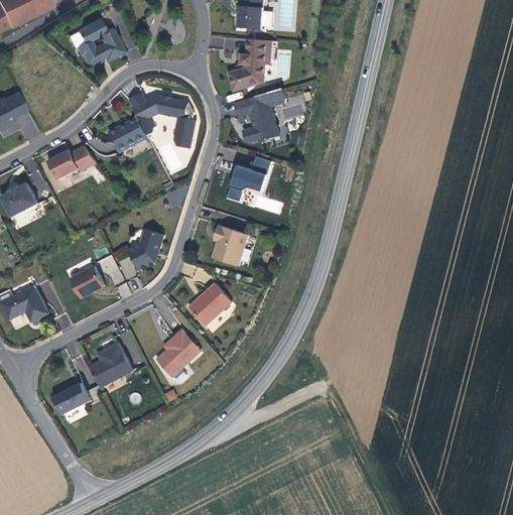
[(48,5),(46,0),(0,0),(0,13),(6,24),(7,25),(48,5)]
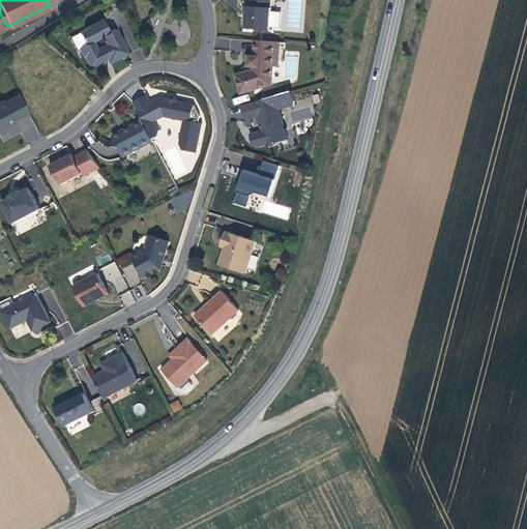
[(242,28),(267,29),(268,7),(268,0),(244,0),(245,5),(244,5),(244,7),(243,13),(242,28)]
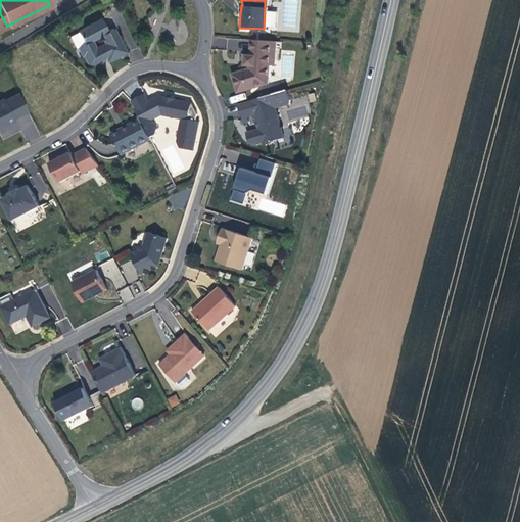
[(81,43),(75,46),(76,47),(75,48),(79,55),(80,54),(86,65),(99,58),(102,56),(104,60),(123,51),(110,28),(104,30),(98,17),(75,30),(81,43)]
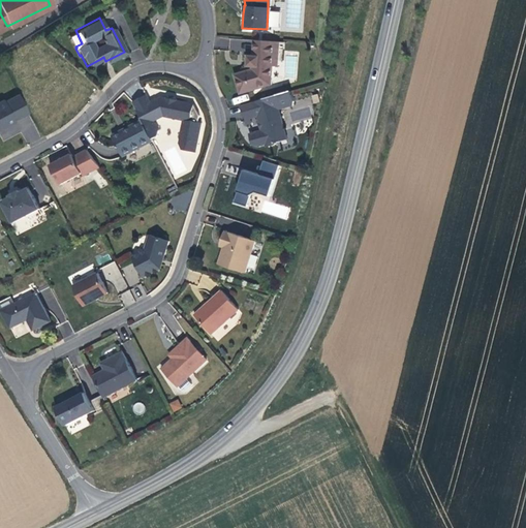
[(278,41),(253,39),(252,56),(248,55),(247,60),(247,65),(251,65),(251,68),(236,73),(239,83),(236,84),(239,93),(270,84),(271,65),(276,66),(278,41)]
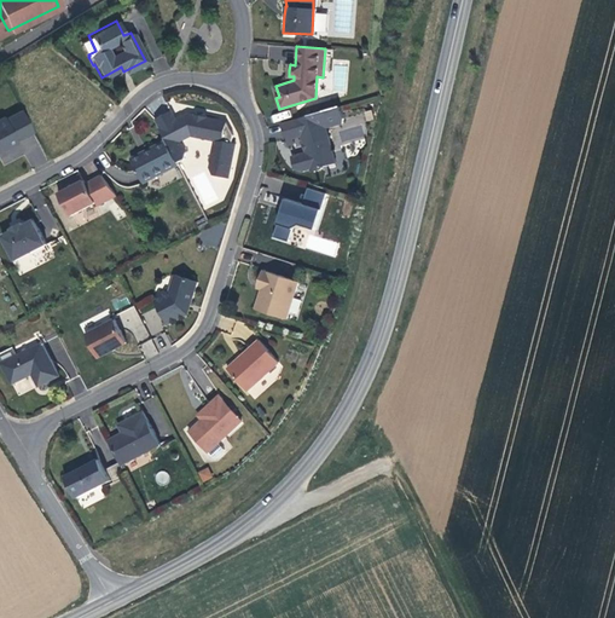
[(279,122),(284,139),(290,138),(297,136),(300,144),(301,144),(303,149),(301,150),(302,152),(300,154),(289,156),(293,169),(297,171),(308,168),(308,171),(321,167),(320,166),(332,162),(323,126),(340,121),(341,117),(337,105),(279,122)]
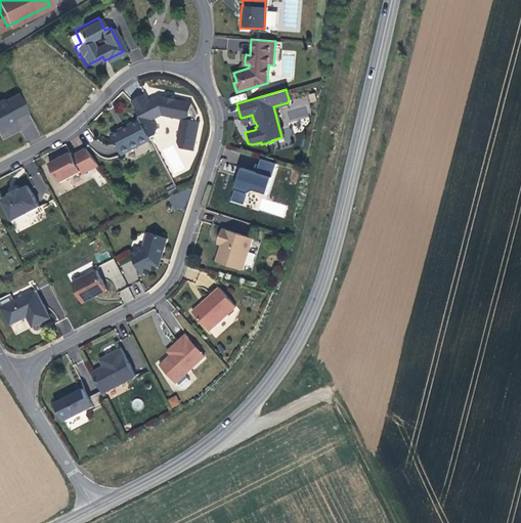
[(14,92),(0,99),(9,117),(24,110),(14,92)]
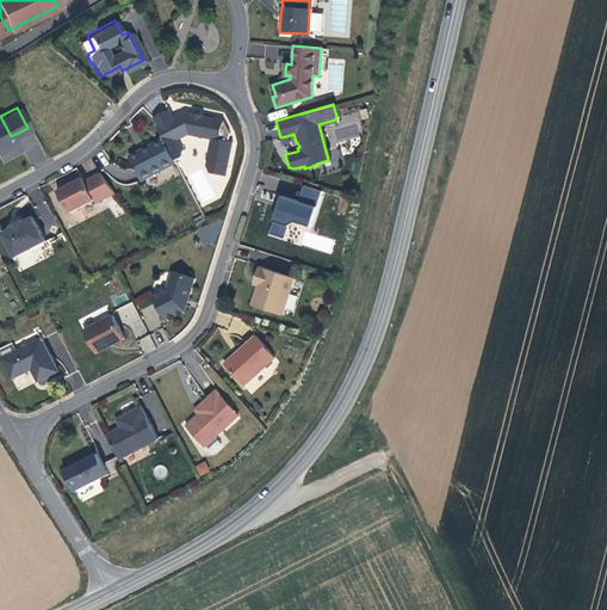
[(168,112),(152,121),(161,140),(173,161),(179,158),(181,151),(175,140),(209,142),(203,170),(206,176),(222,179),(230,146),(225,145),(228,137),(221,125),(222,124),(203,119),(200,116),(193,115),(190,117),(185,116),(178,118),(179,121),(174,123),(173,121),(168,112)]
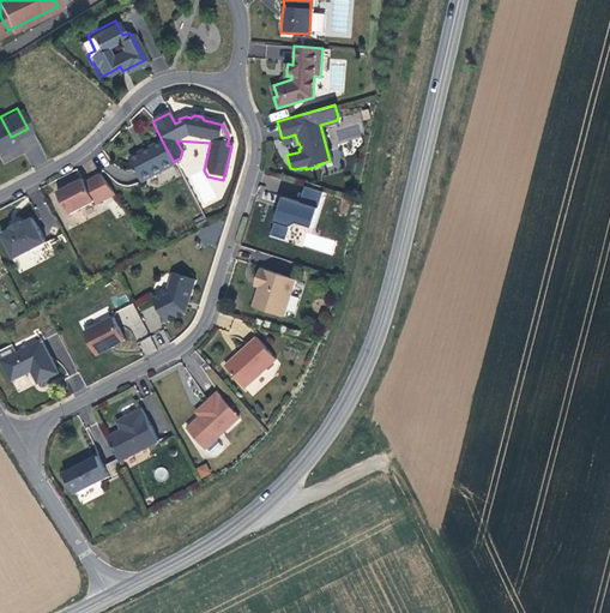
[(0,115),(0,145),(6,143),(12,139),(11,137),(0,116),(0,115)]
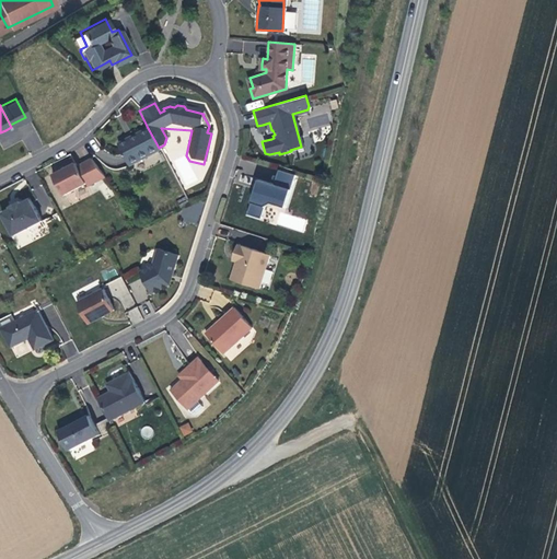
[(159,148),(148,128),(134,136),(118,143),(128,165),(160,150),(159,148)]
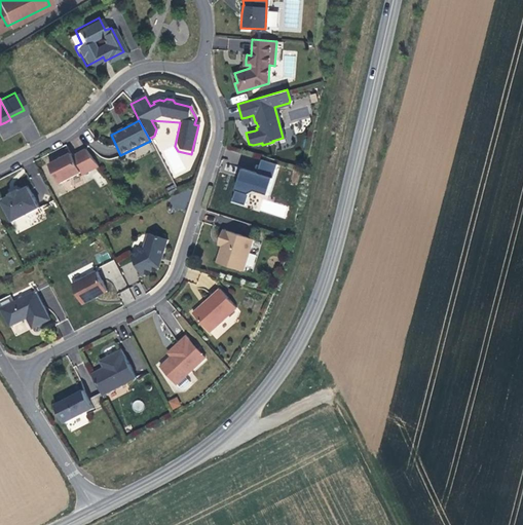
[(71,155),(70,152),(61,157),(47,163),(58,183),(79,172),(81,175),(97,166),(83,149),(71,155)]
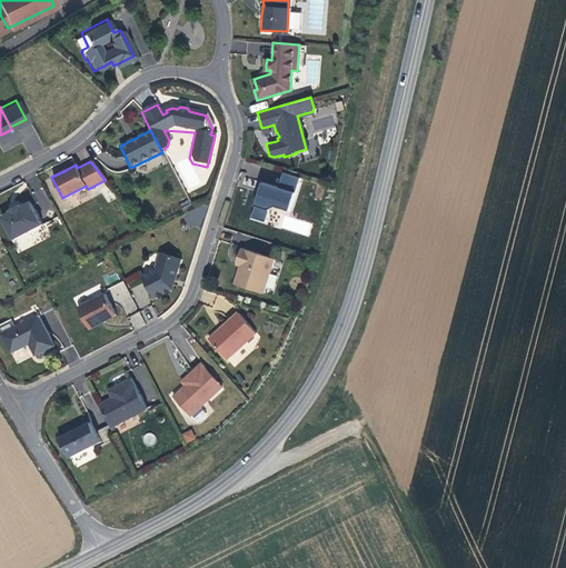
[(277,187),(270,185),(267,195),(257,191),(256,195),(249,217),(264,220),(267,209),(274,206),(288,210),(298,177),(281,171),(277,187)]
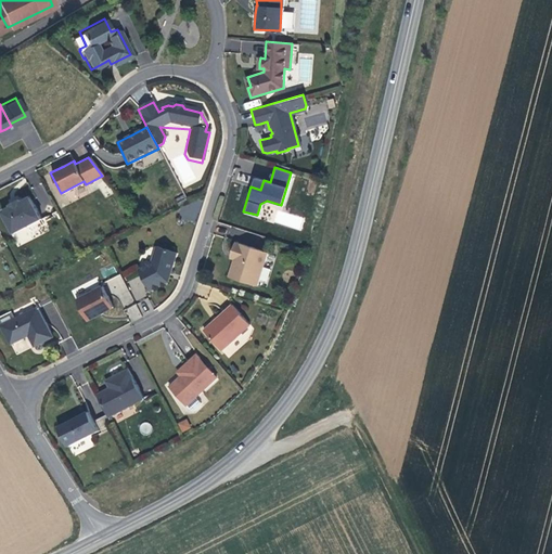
[(254,177),(251,187),(260,190),(264,180),(254,177)]
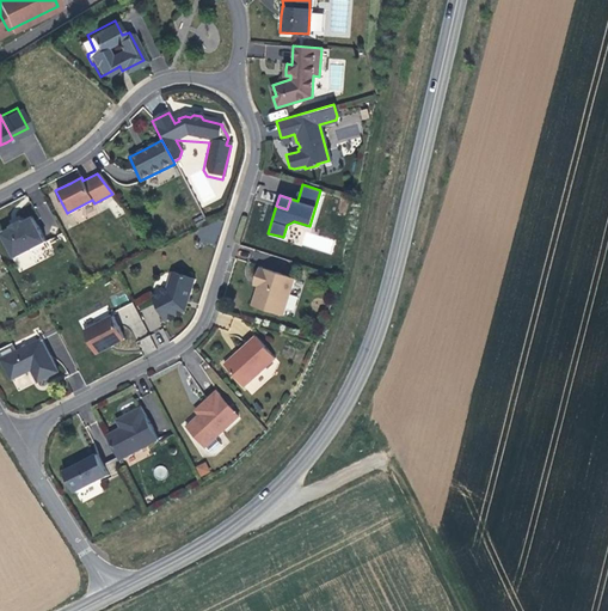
[(43,242),(31,217),(20,221),(10,227),(7,228),(0,232),(13,257),(43,242)]
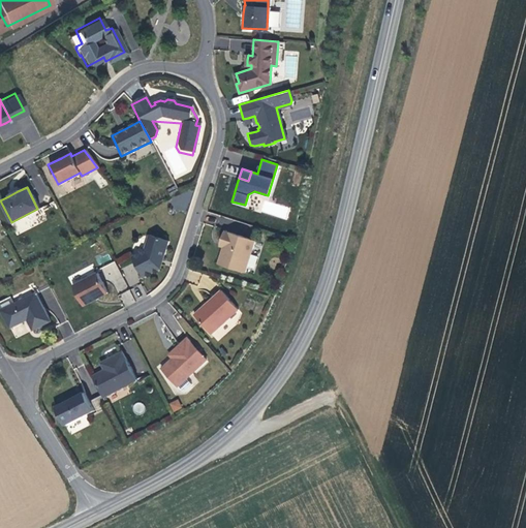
[(171,193),(168,209),(185,210),(186,194),(171,193)]
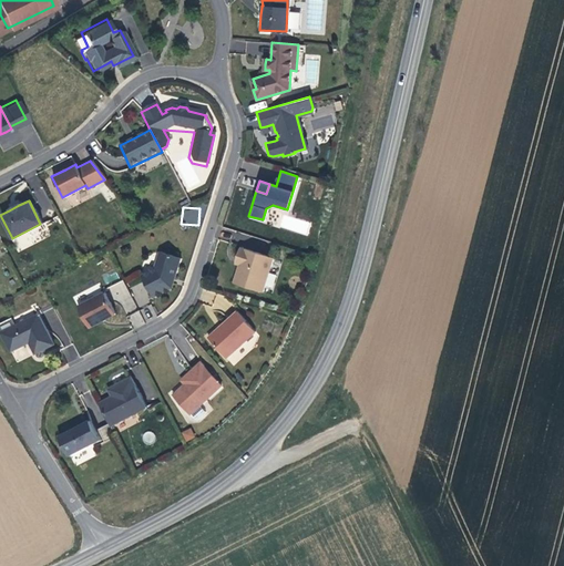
[(266,261),(257,253),(238,246),(234,258),(238,260),(236,264),(235,267),(231,283),(260,291),(270,263),(266,261)]
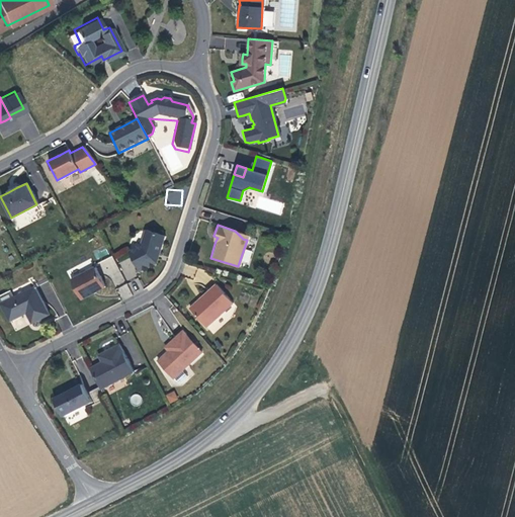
[(159,252),(164,236),(145,230),(140,244),(127,251),(138,271),(155,263),(156,260),(155,259),(157,254),(158,254),(159,252)]
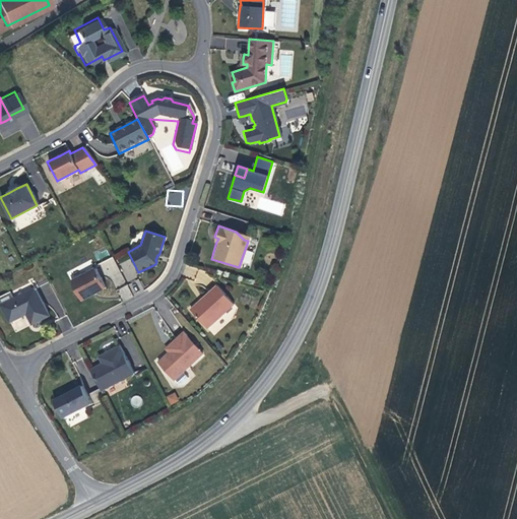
[(248,241),(249,236),(236,232),(244,240),(248,241)]
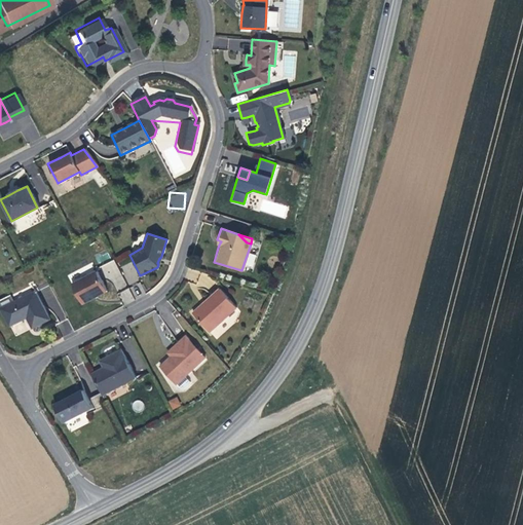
[(95,271),(70,284),(80,304),(99,295),(105,291),(95,271)]
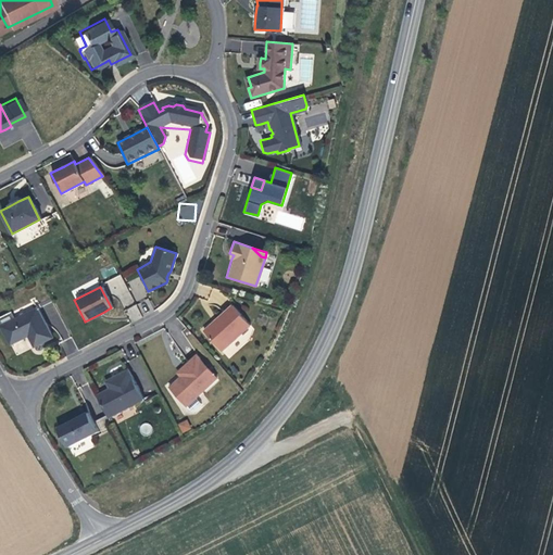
[(134,304),(124,306),(126,320),(137,318),(134,304)]
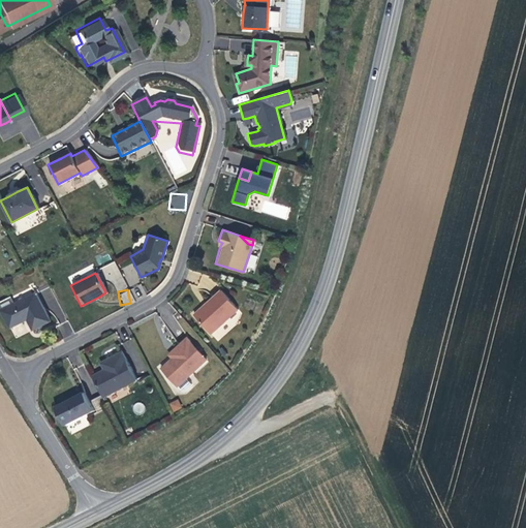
[(237,309),(219,289),(209,300),(205,303),(205,304),(202,307),(200,306),(191,314),(209,333),(237,309)]
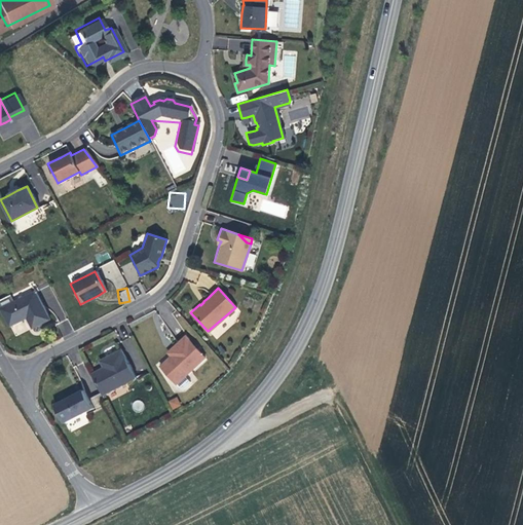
[(8,326),(22,319),(21,316),(24,315),(25,317),(28,323),(30,328),(48,319),(33,291),(0,307),(0,310),(8,326)]
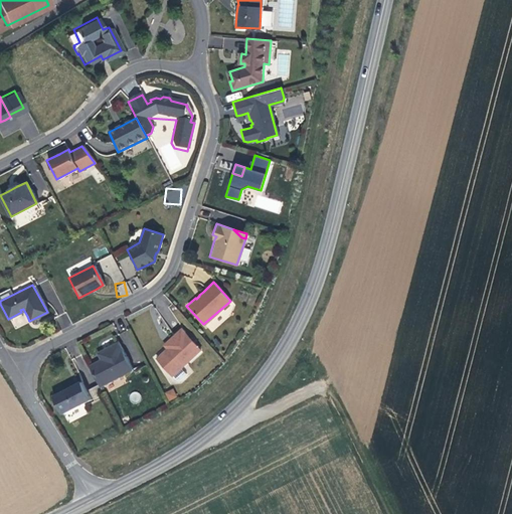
[(198,350),(180,329),(172,336),(169,338),(170,339),(169,340),(169,342),(169,344),(170,345),(166,348),(155,358),(170,375),(198,350)]
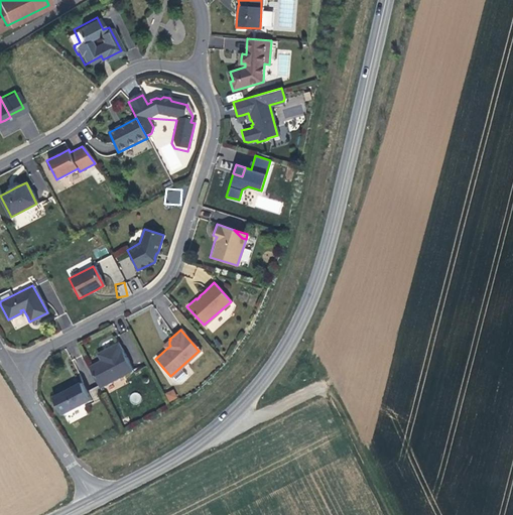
[(101,360),(88,367),(97,384),(98,386),(130,370),(117,343),(109,348),(104,350),(108,359),(104,360),(103,359),(101,360)]
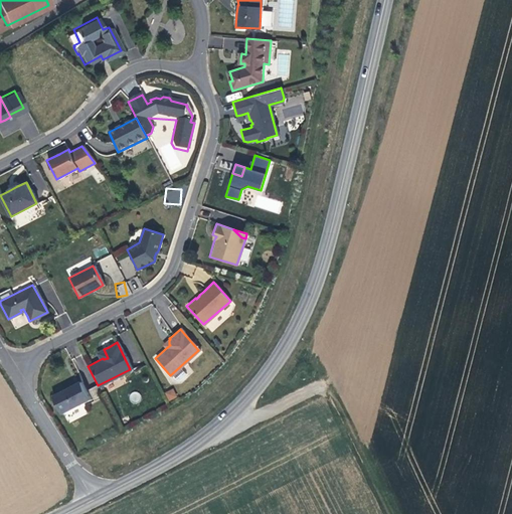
[(108,358),(104,349),(97,353),(101,359),(103,358),(104,359),(108,358)]
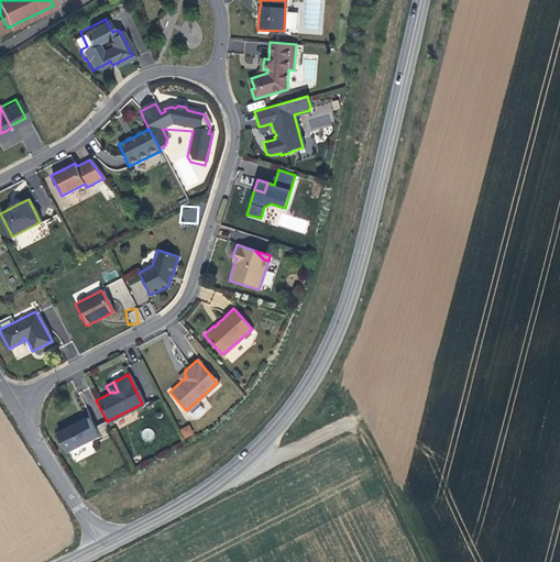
[(97,437),(87,417),(77,421),(56,432),(66,452),(97,437)]
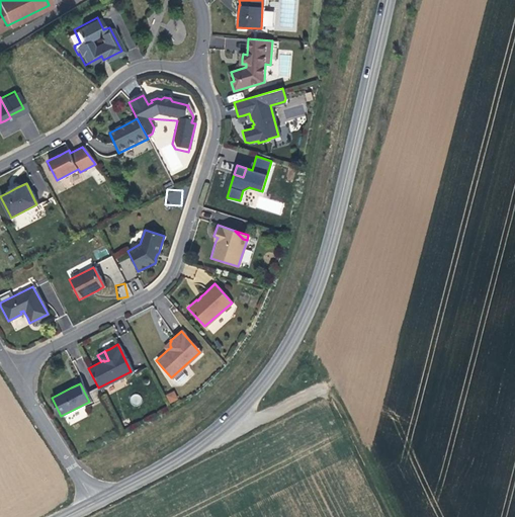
[(103,398),(98,388),(97,385),(86,392),(92,403),(103,398)]
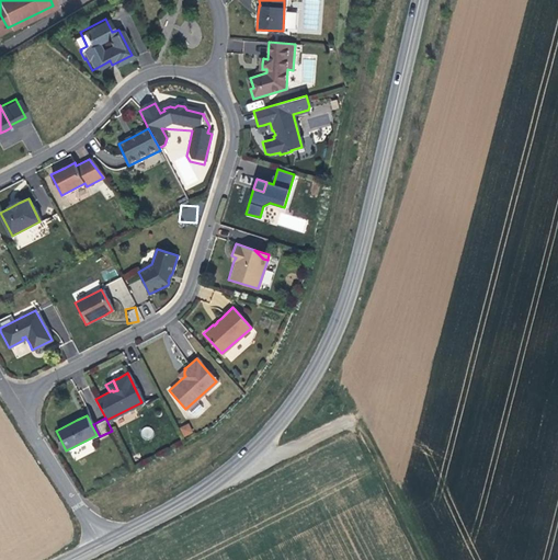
[(185,422),(175,426),(181,436),(190,431),(185,422)]
